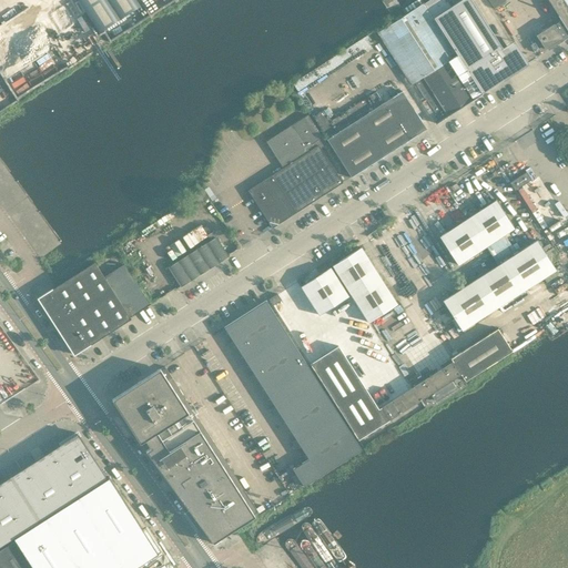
[(138,0),(77,0),(98,34),(105,30),(111,38),(148,17),(138,0)]
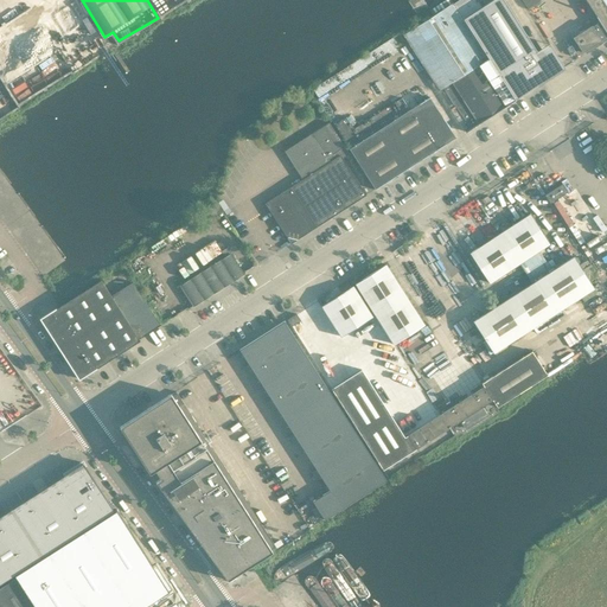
[(505,106),(479,64),(489,58),(453,4),(453,2),(451,0),(447,0),(443,2),(443,1),(433,8),(436,14),(403,34),(439,90),(443,88),(470,128),(505,106)]
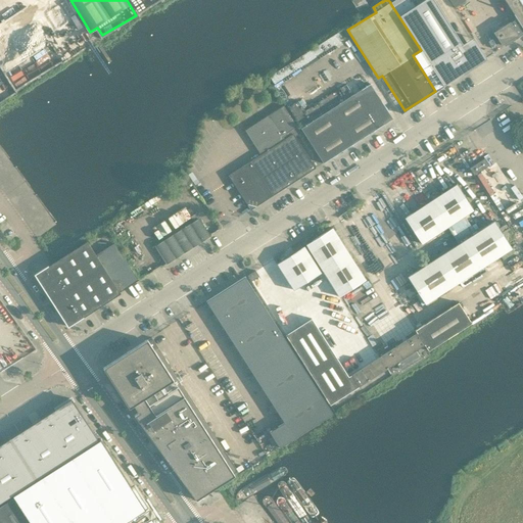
[(463,44),(433,0),(424,0),(424,1),(418,5),(417,4),(415,6),(415,5),(414,5),(410,0),(394,0),(390,3),(421,50),(443,86),(462,74),(467,68),(473,63),(474,64),(475,63),(485,57),(473,38),(463,44)]
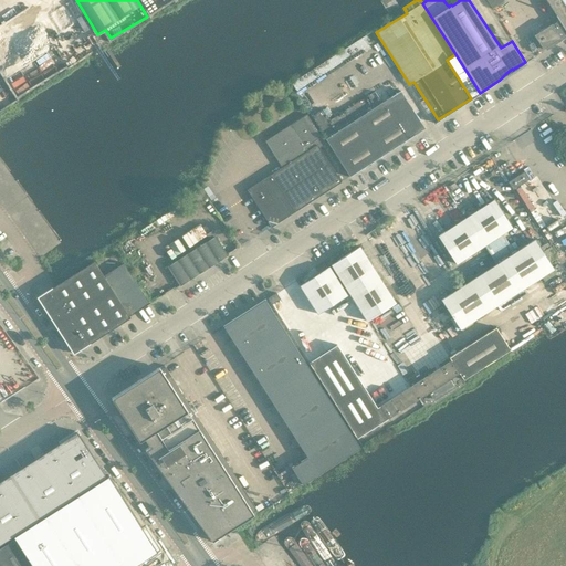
[(565,0),(527,0),(541,19),(552,11),(545,0),(547,0),(561,20),(565,28),(565,0)]
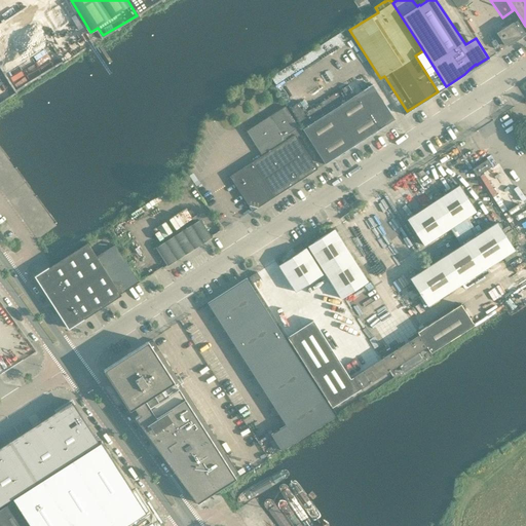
[(525,32),(525,26),(521,19),(515,23),(522,35),(525,32)]
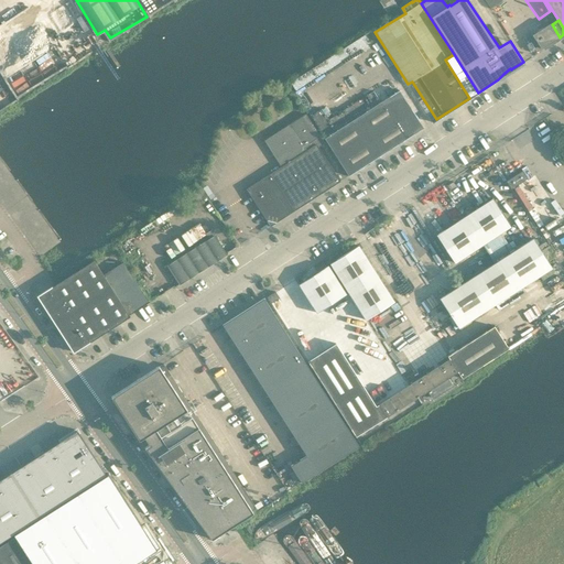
[(560,38),(552,24),(551,23),(533,34),(543,50),(561,38),(560,38)]
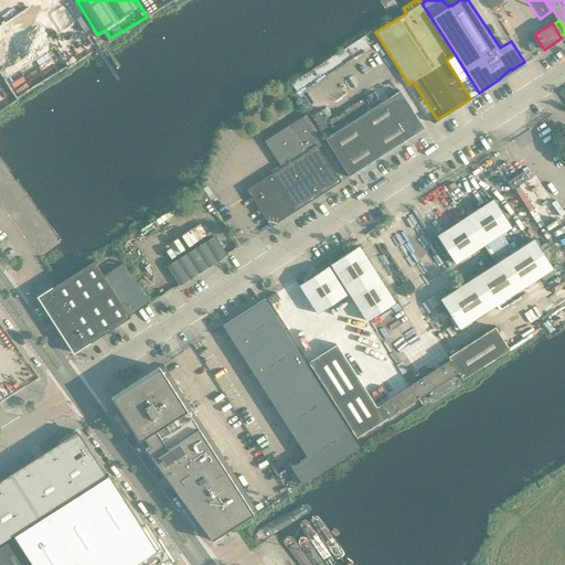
[(349,177),(424,128),(419,120),(415,120),(416,116),(407,103),(403,102),(404,97),(400,91),(324,139),(349,177)]
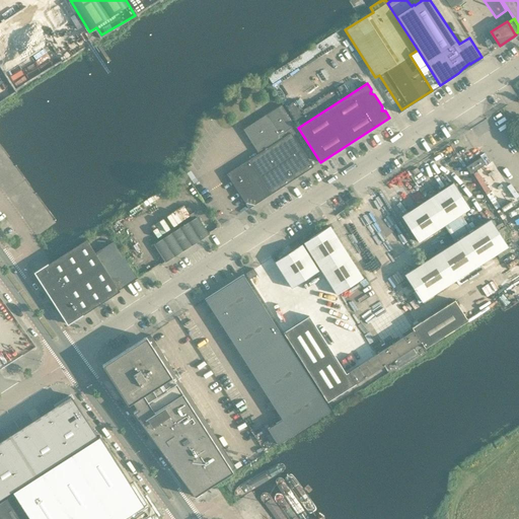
[(313,166),(293,135),(291,133),(297,129),(281,104),(243,129),(258,154),(248,160),(271,194),(313,166)]
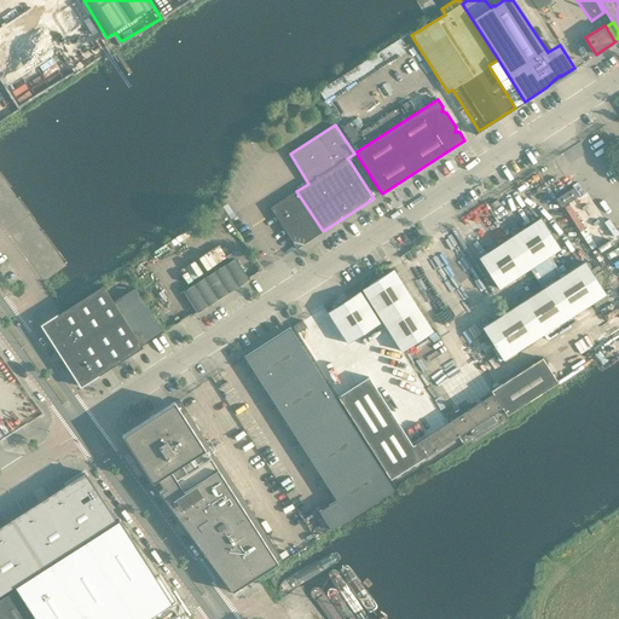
[(573,187),(555,198),(561,207),(578,196),(573,187)]
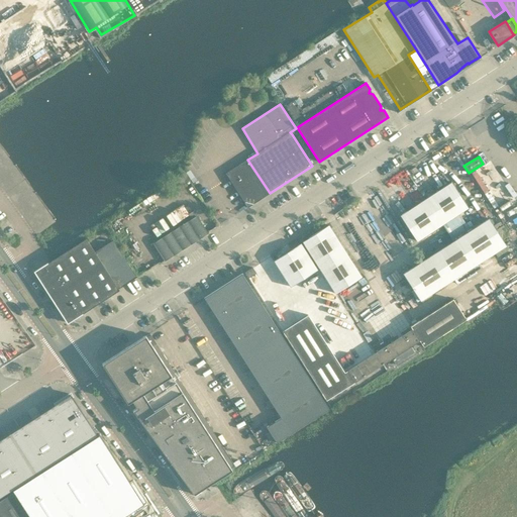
[(270,193),(247,160),(225,174),(247,207),(270,193)]
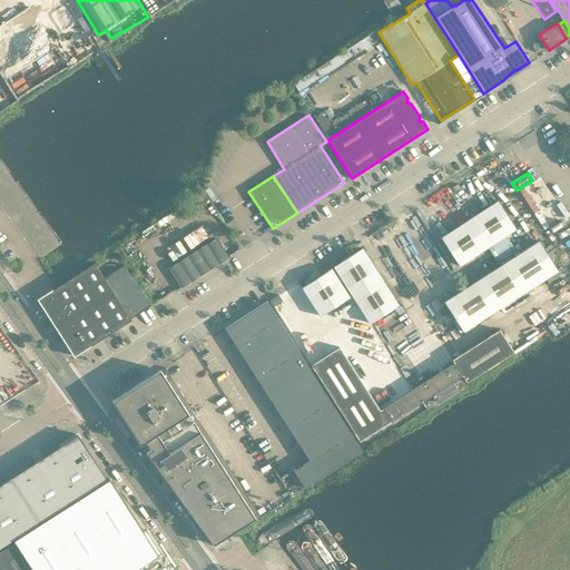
[(203,190),(193,198),(197,205),(208,198),(203,190)]
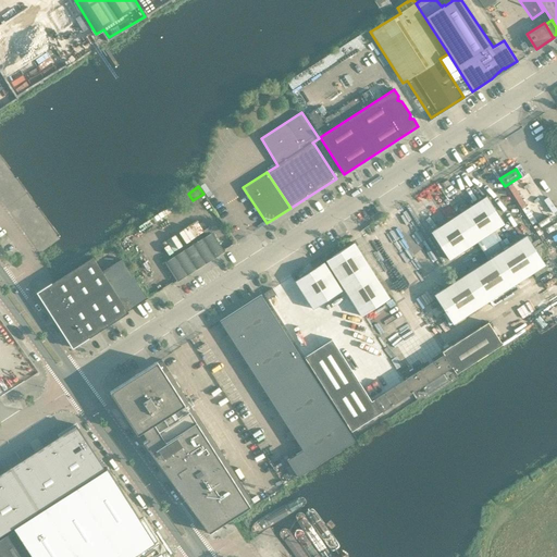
[(494,230),(504,223),(485,196),(431,232),(448,259),(460,277),(432,295),(452,323),(544,264),(525,235),(510,245),(506,238),(502,240),(494,230)]
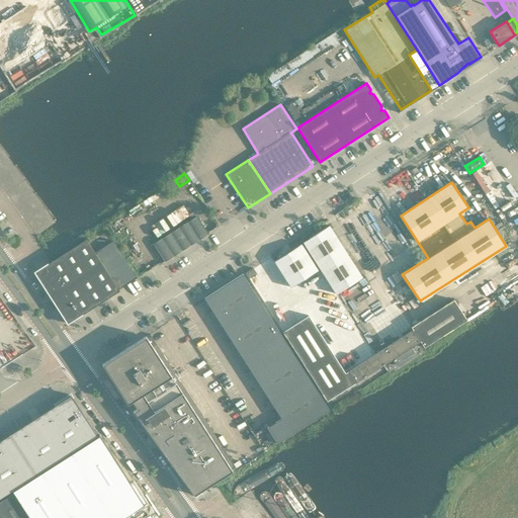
[(154,244),(164,261),(207,234),(197,217),(154,244)]
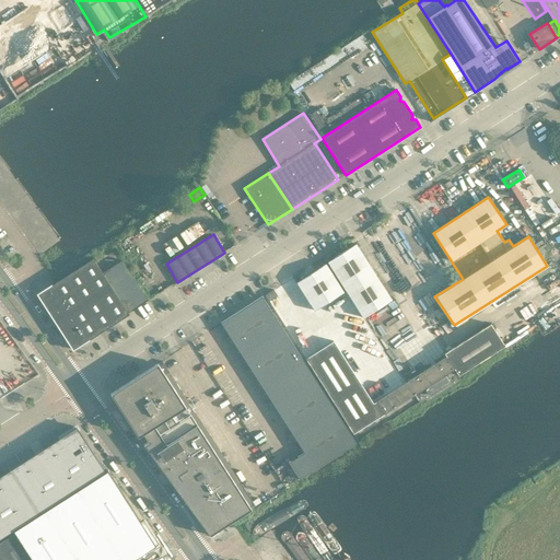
[(327,261),(363,317),(391,300),(356,244),(327,261)]
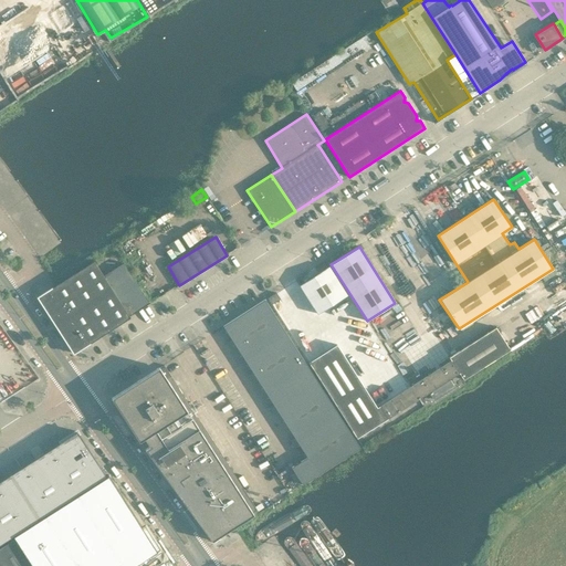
[(149,303),(114,248),(94,260),(104,275),(129,315),(149,303)]
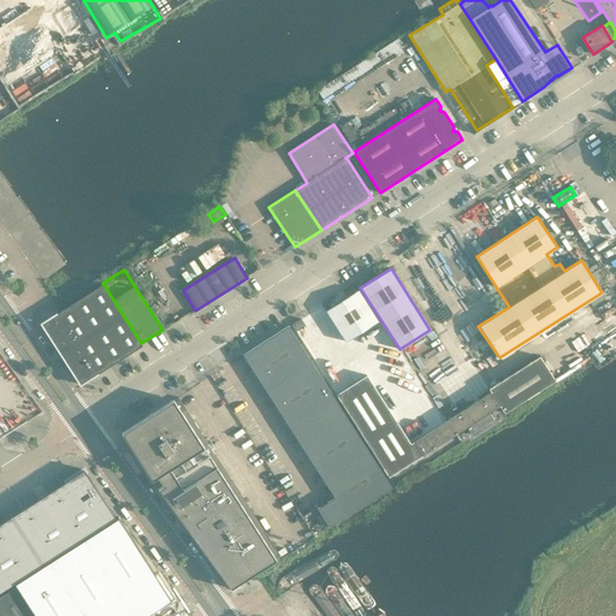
[(141,343),(113,300),(112,300),(102,284),(41,324),(81,385),(141,345),(140,343),(141,343)]
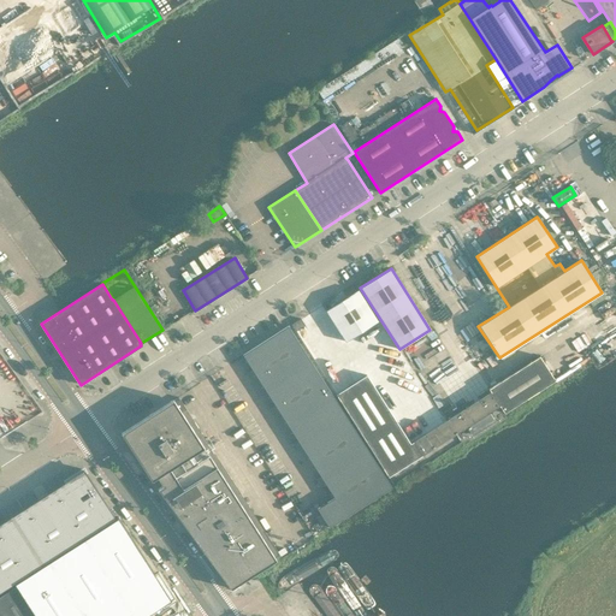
[(325,311),(345,342),(378,321),(357,290),(325,311)]
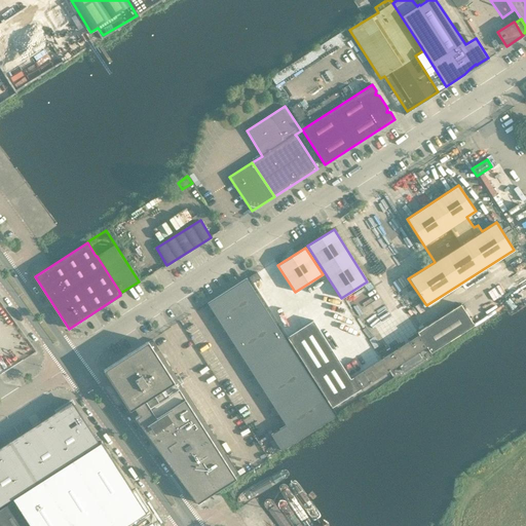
[(253,283),(261,277),(257,271),(249,277),(253,283)]
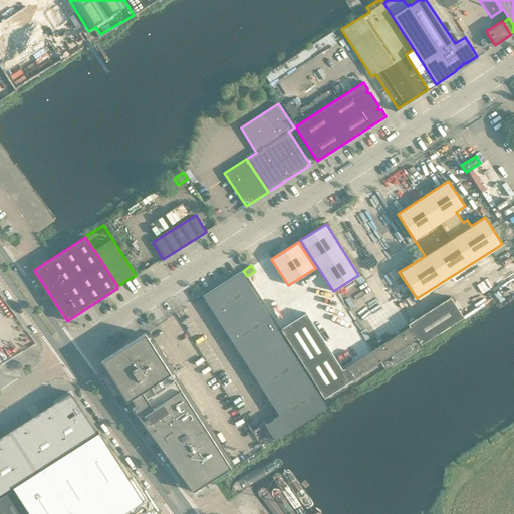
[(241,272),(241,271),(202,296),(210,308),(206,310),(210,317),(215,314),(229,337),(225,340),(229,347),(234,344),(248,367),(244,370),(248,376),(253,374),(267,397),(263,400),(267,407),(272,404),(279,415),(264,425),(267,429),(263,432),(267,438),(274,440),(326,407),(241,272)]
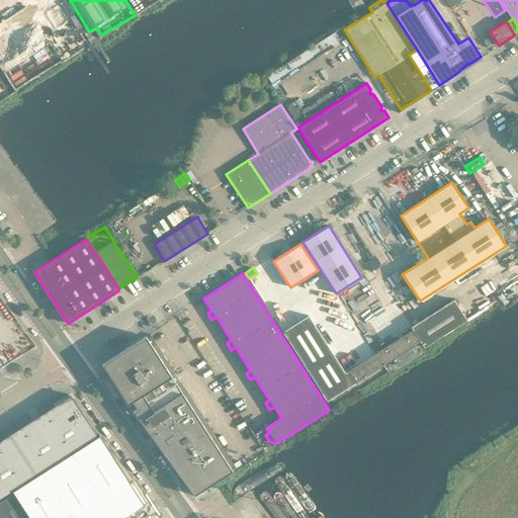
[(412,330),(411,330),(418,341),(419,341),(423,347),(465,320),(452,298),(410,327),(412,330)]
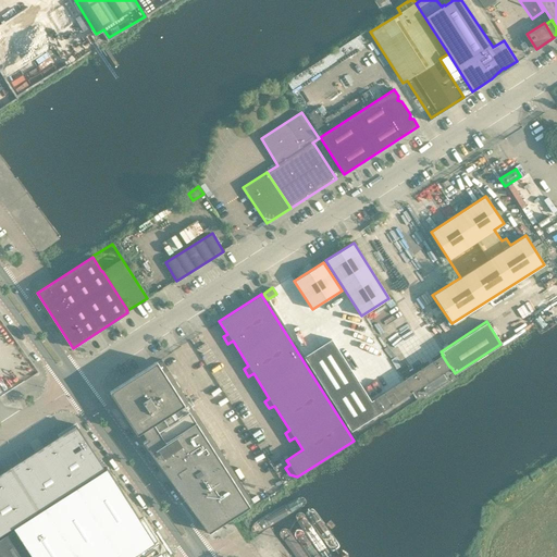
[(350,431),(382,411),(373,399),(371,400),(331,338),(304,356),(350,431)]
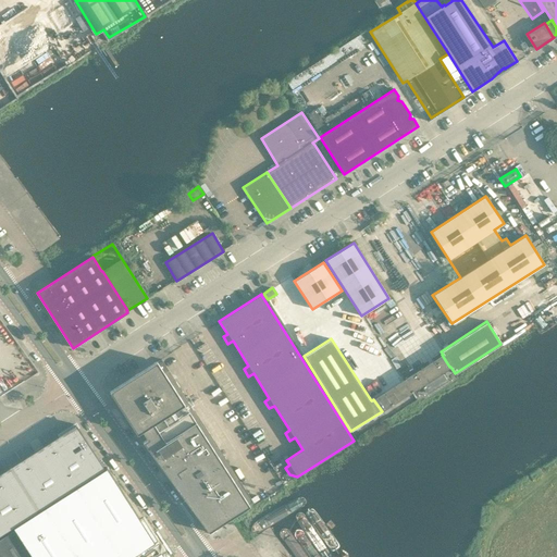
[(420,369),(374,398),(373,399),(382,411),(449,367),(442,355),(422,368),(421,367),(419,368),(420,369)]
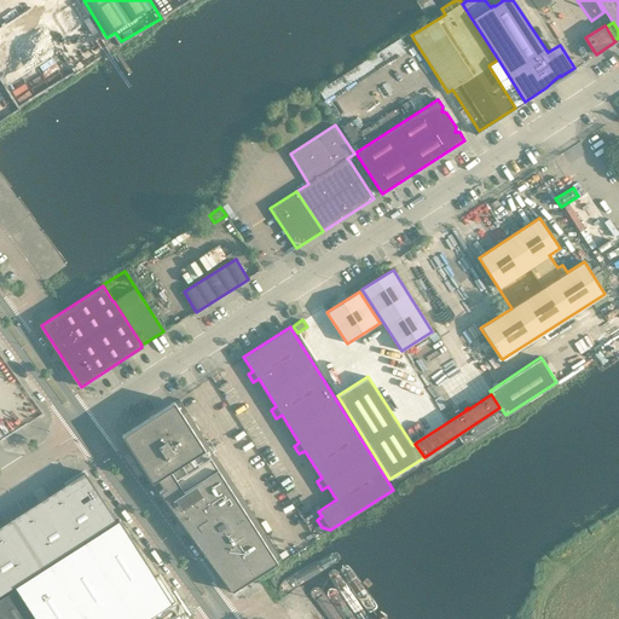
[(162,410),(128,432),(122,435),(144,469),(150,478),(152,482),(158,479),(163,487),(158,491),(232,591),(277,562),(276,562),(282,559),(179,399),(171,404),(162,410)]
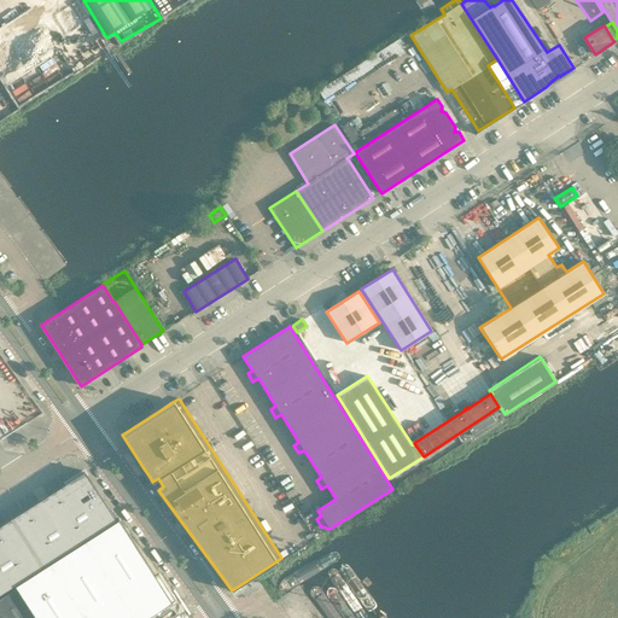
[(85,471),(0,524),(0,593),(13,586),(116,520),(85,471)]
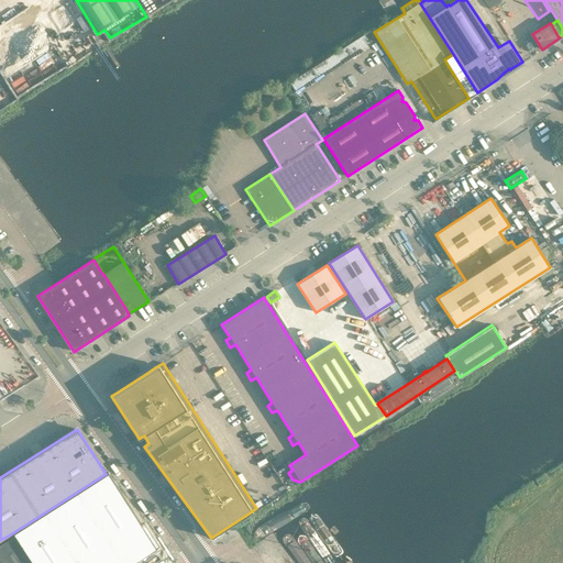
[(106,474),(12,533),(14,537),(31,562),(129,562),(162,542),(146,519),(143,521),(111,470),(106,474)]
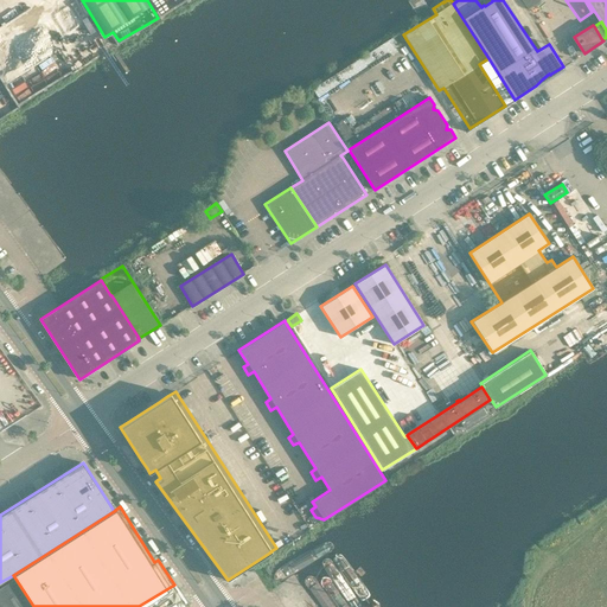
[(0,606),(33,606),(16,579),(0,588),(0,606)]
